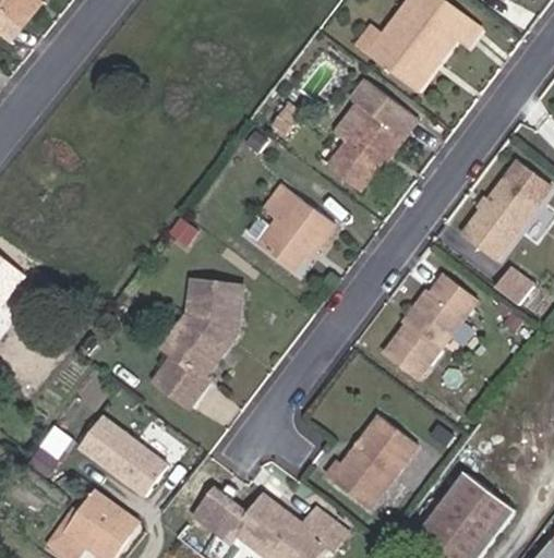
[(0,28),(23,0),(0,0),(0,28)]
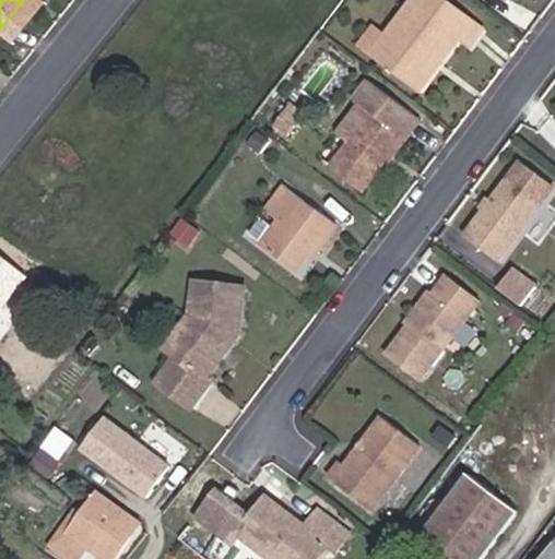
[(480,26),(445,0),(410,0),(369,52),(404,80),(425,54),(435,62),(458,34),(468,42),(480,26)]
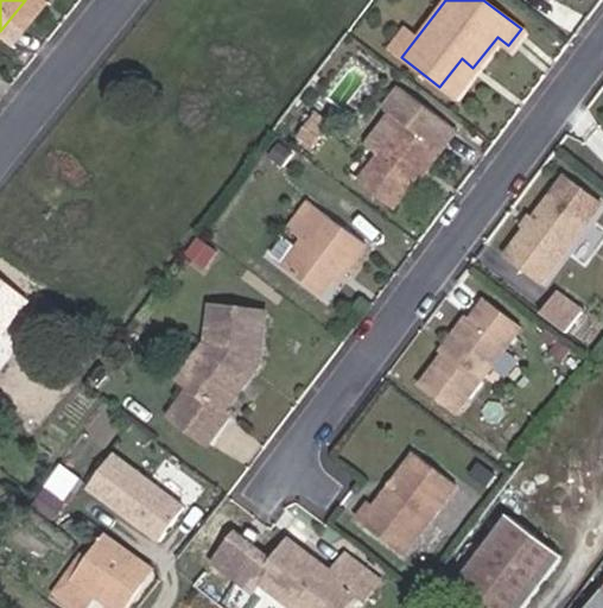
[(462,58),(439,87),(451,96),(473,68),(462,58)]
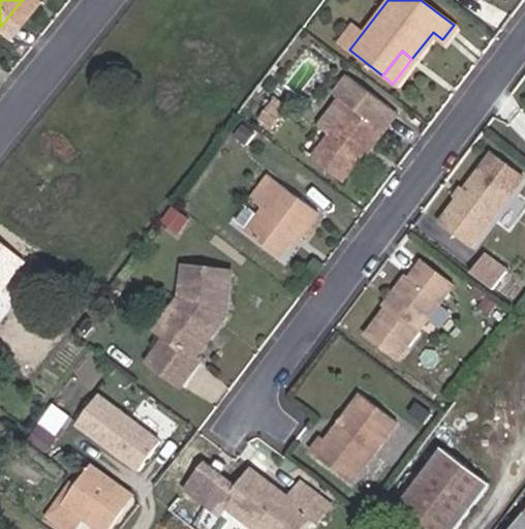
[(310,157),(339,179),(380,126),(394,110),(348,73),(335,91),(340,95),(318,124),(330,132),(310,157)]
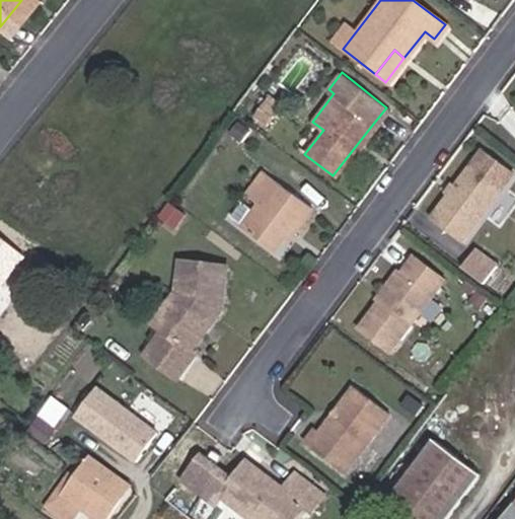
[(275,113),(259,99),(250,110),(267,123),(275,113)]
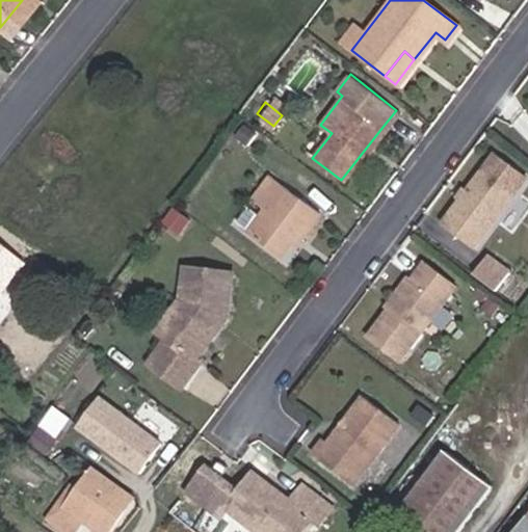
[(332,133),(320,125),(301,149),(312,158),(332,133)]
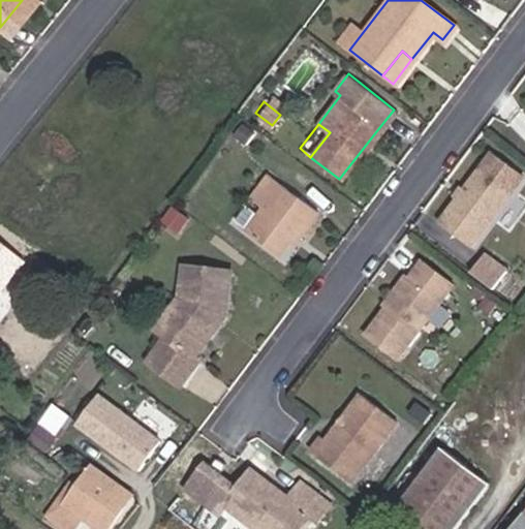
[(489,151),(435,221),(467,245),(520,176),(489,151)]
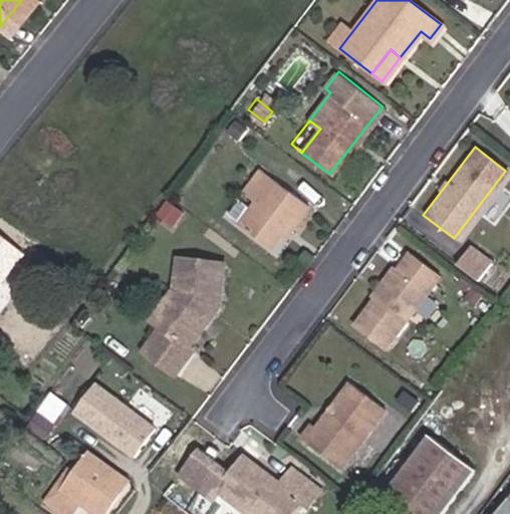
[(306,206),(258,168),(240,190),(256,202),(238,225),(267,248),(280,232),(283,227),(287,230),(306,206)]
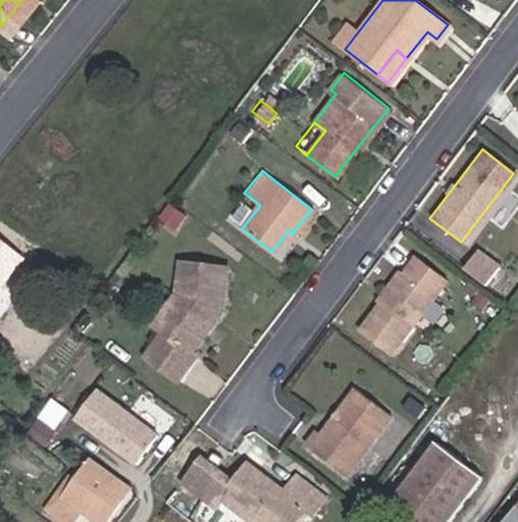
[(477,271),(485,261),(472,252),(465,261),(477,271)]
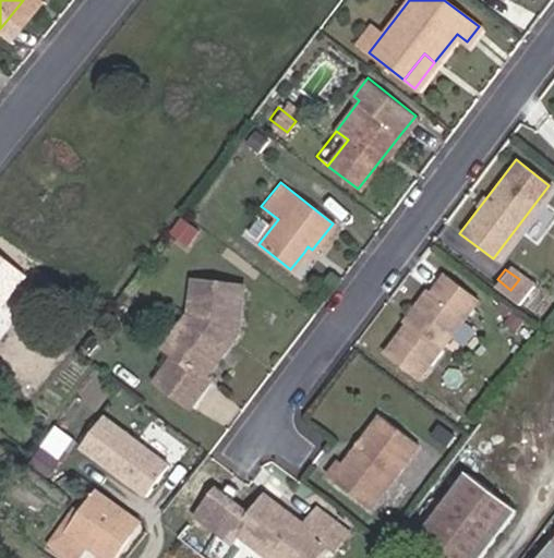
[(444,273),(383,354),(416,378),(477,298),(444,273)]
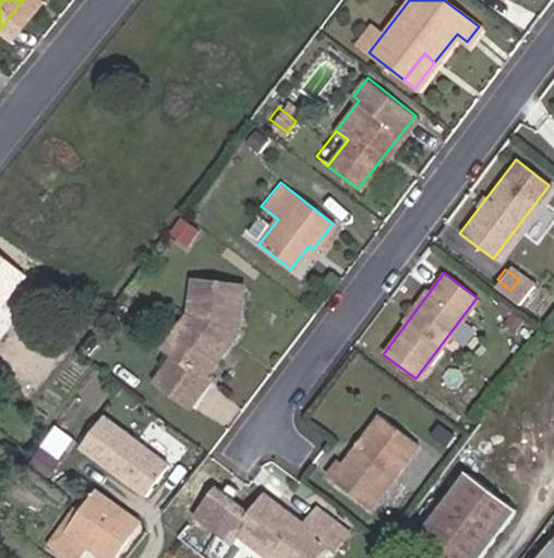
[(242,294),(193,293),(192,317),(192,325),(197,325),(197,331),(173,355),(176,359),(155,384),(188,411),(209,384),(205,380),(229,351),(228,339),(241,339),(242,294)]
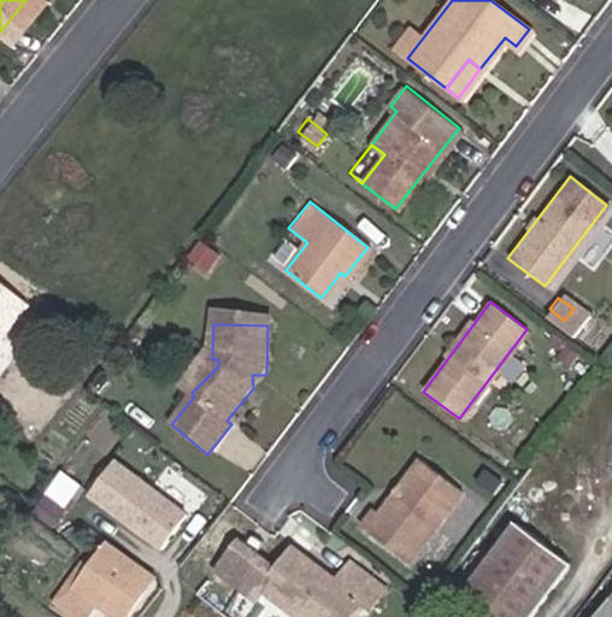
[(182,387),(192,393),(218,366),(218,359),(212,359),(212,351),(182,387)]
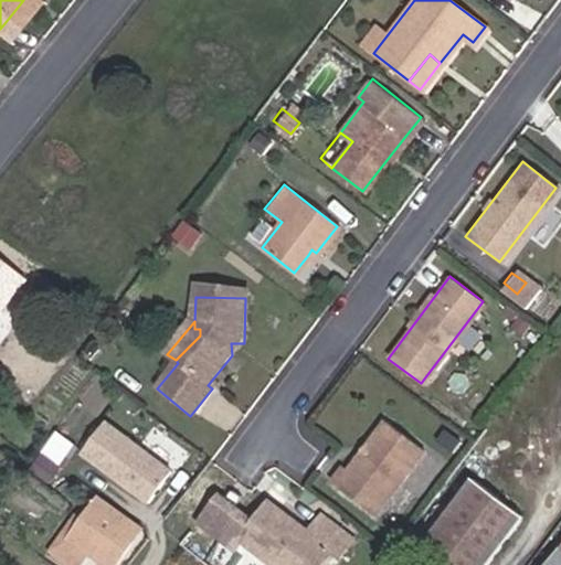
[(145,500),(169,469),(102,418),(78,448),(145,500)]
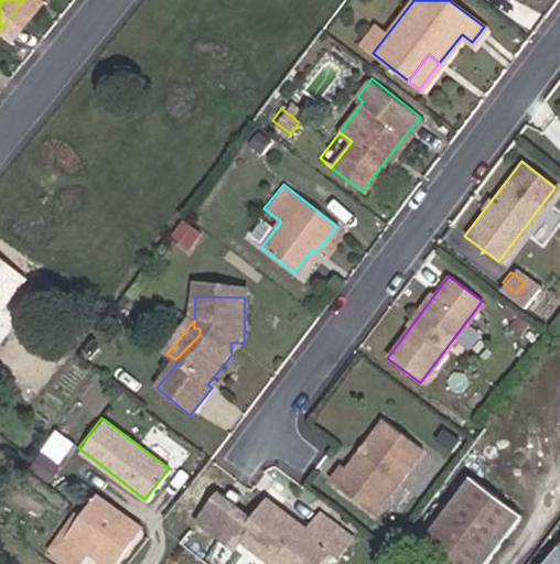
[(365,463),(359,458),(348,474),(344,469),(332,486),(375,518),(424,454),(385,425),(370,445),(375,448),(365,463)]
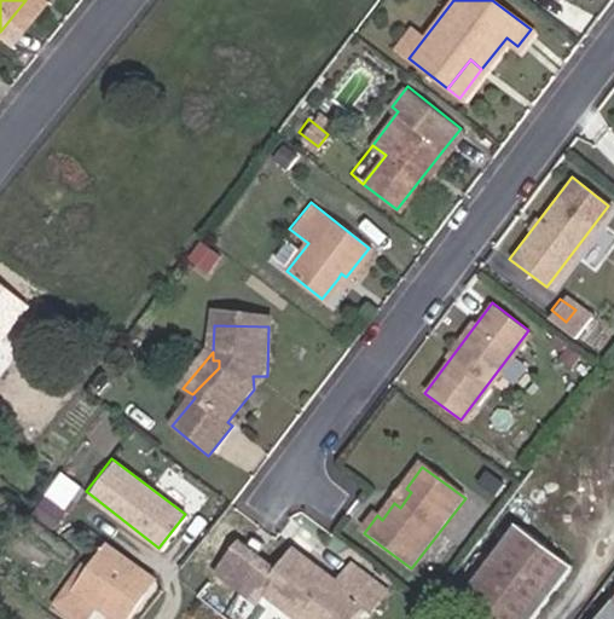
[(57,519),(76,482),(56,470),(36,508),(57,519)]
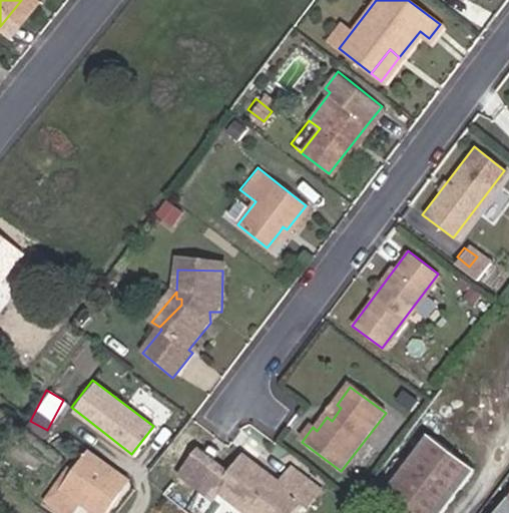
[(337,405),(327,417),(332,421),(341,408),(337,405)]
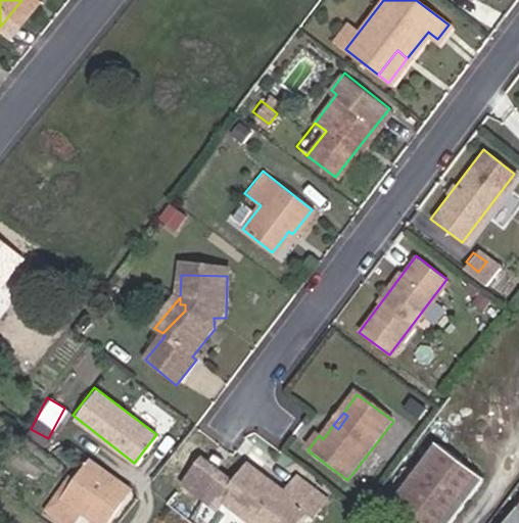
[(387,505),(412,522),(446,522),(481,477),(433,441),(387,505)]
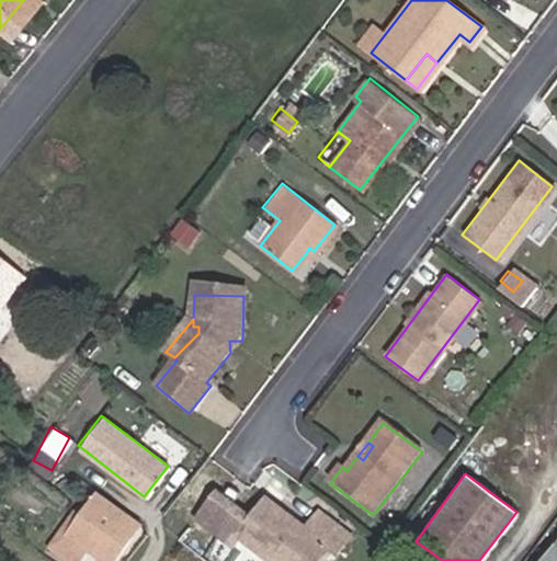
[(103,560),(133,524),(97,496),(79,519),(67,535),(80,544),(103,560)]
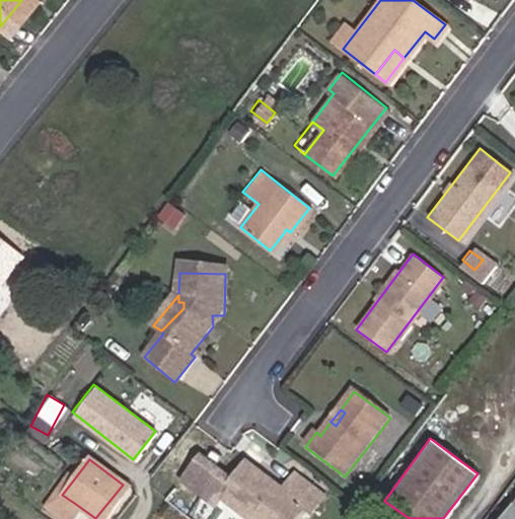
[(215,474),(195,459),(179,478),(200,494),(215,474)]
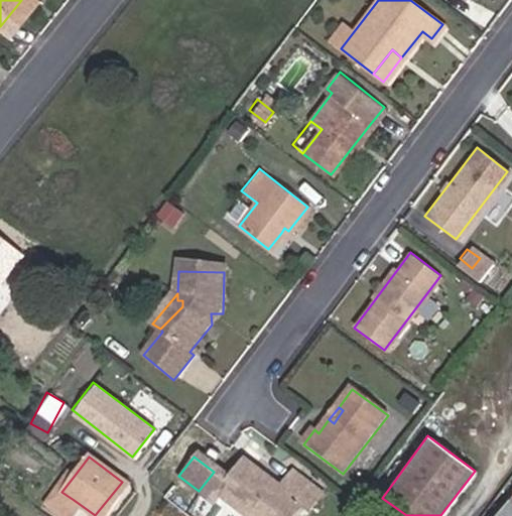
[(217,493),(247,515),(284,515),(296,501),(307,510),(318,495),(294,476),(283,490),(243,460),(226,482),(214,472),(199,491),(211,501),(217,493)]
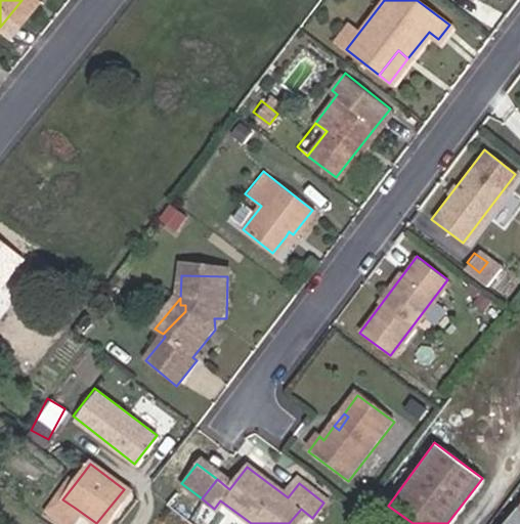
[(61,523),(62,523),(75,508),(62,499),(74,485),(66,479),(43,511),(61,523)]
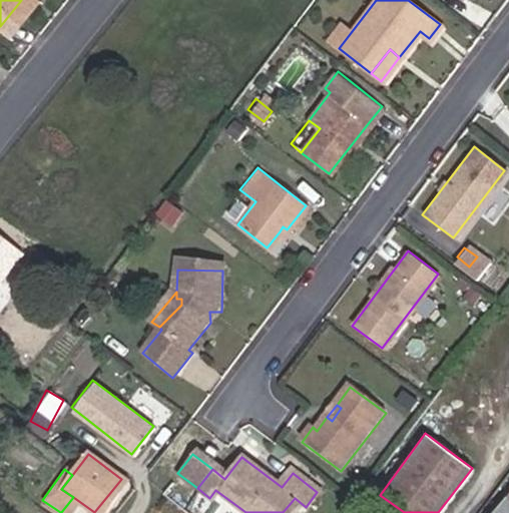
[(508,512),(508,497),(496,512),(508,512)]
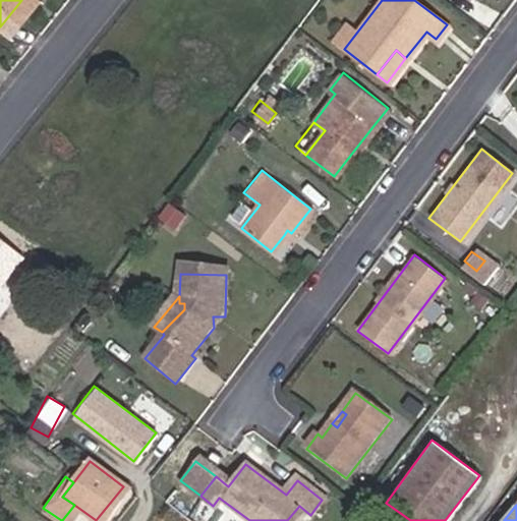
[(305,520),(308,517),(297,510),(290,520),(305,520)]
